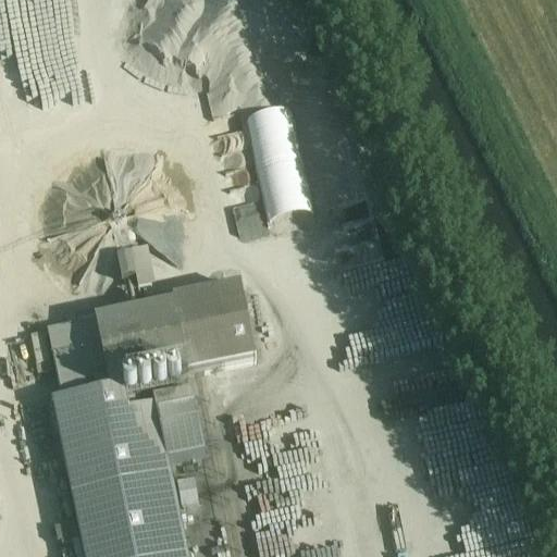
[(256,125),(271,229),(320,221),(305,118),(256,125)]
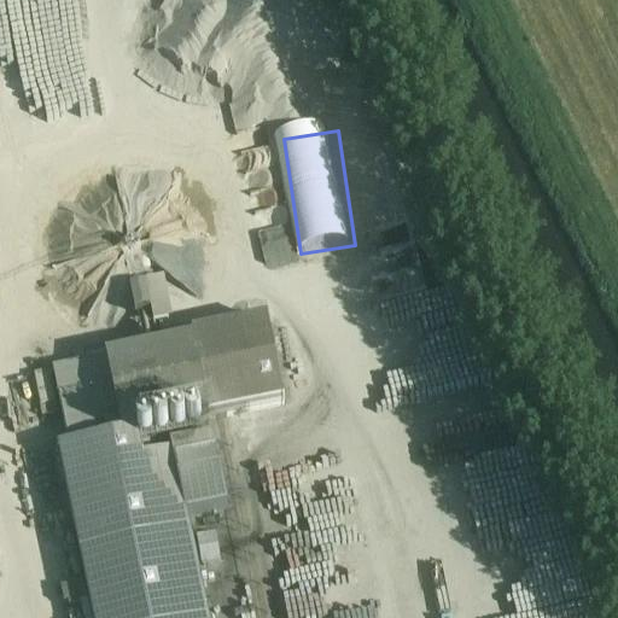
[(415,221),(380,229),(390,270),(379,273),(385,299),(431,289),(415,221)]
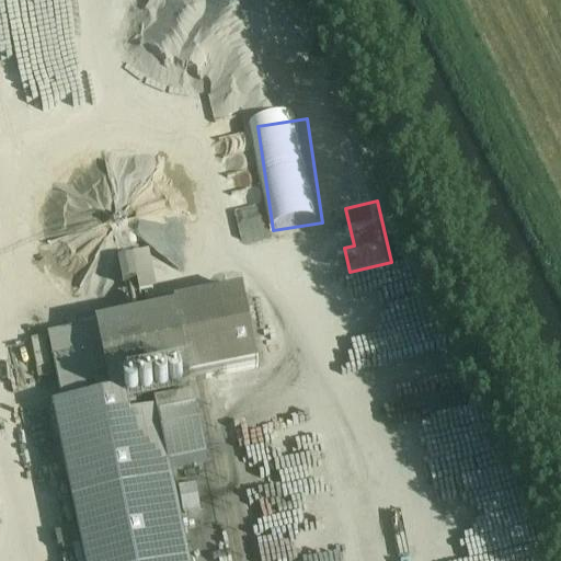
[(133,321),(49,338),(64,409),(179,386),(192,382),(178,312),(176,312),(142,319),(126,237),(127,237),(128,229),(125,224),(118,222),(112,226),(111,233),(115,239),(116,239),(133,321)]
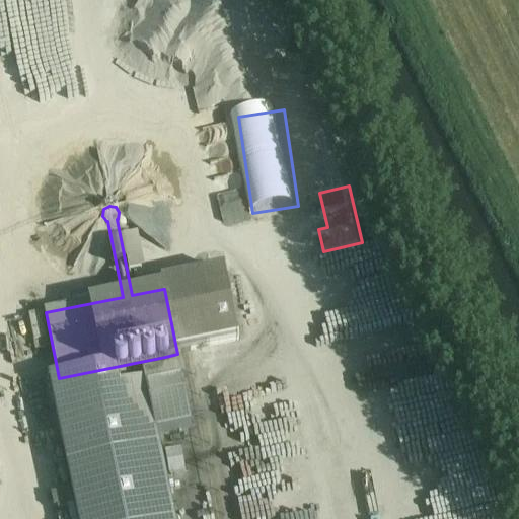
[(226,273),(163,286),(163,289),(164,289),(177,354),(240,342),(226,273)]
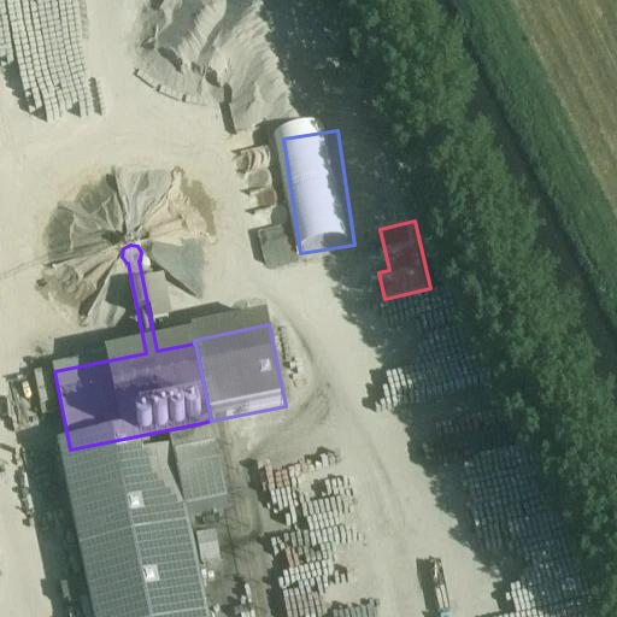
[(200,445),(197,424),(168,430),(187,518),(229,510),(215,442),(200,445)]
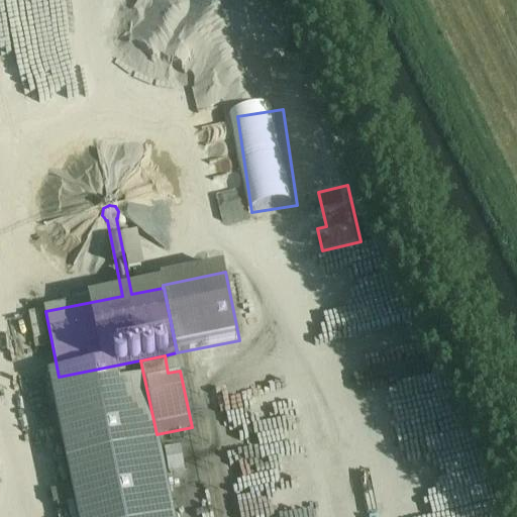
[(59,377),(50,379),(71,475),(161,456),(157,434),(140,360),(59,377)]
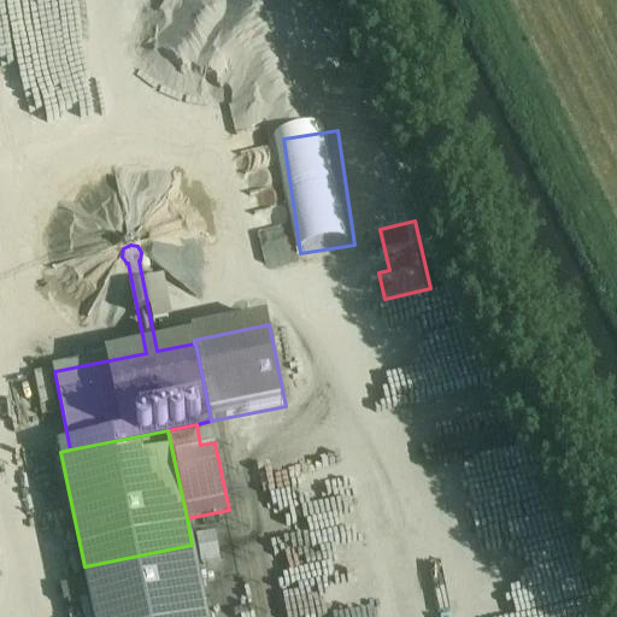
[(206,616),(192,545),(84,566),(94,616),(206,616)]
